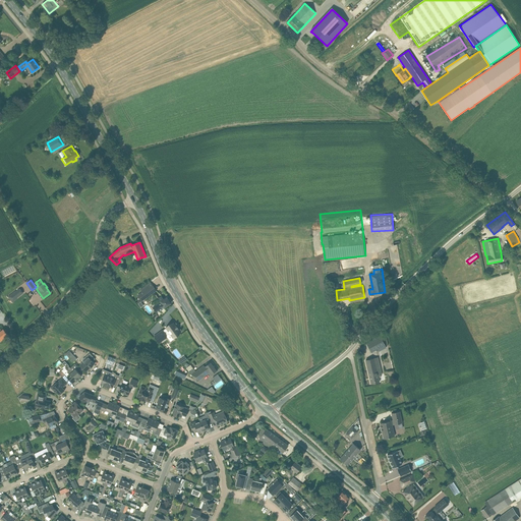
[(146,286),(139,290),(141,293),(146,298),(157,290),(151,282),(146,286)]
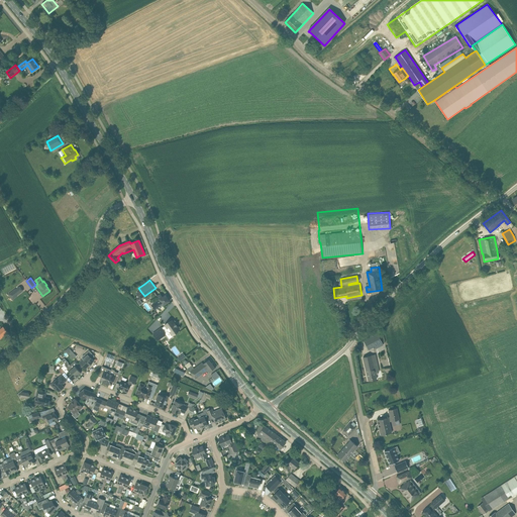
[(15,289),(8,295),(12,299),(16,296),(16,295),(18,293),(15,289)]
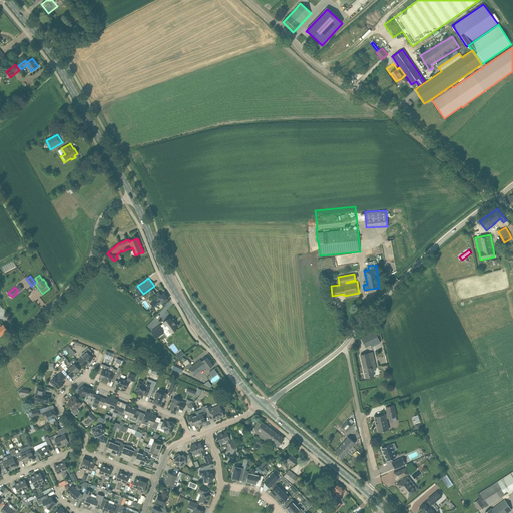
[(156,294),(158,298),(151,303),(154,308),(160,304),(168,299),(164,293),(161,295),(159,292),(156,294)]
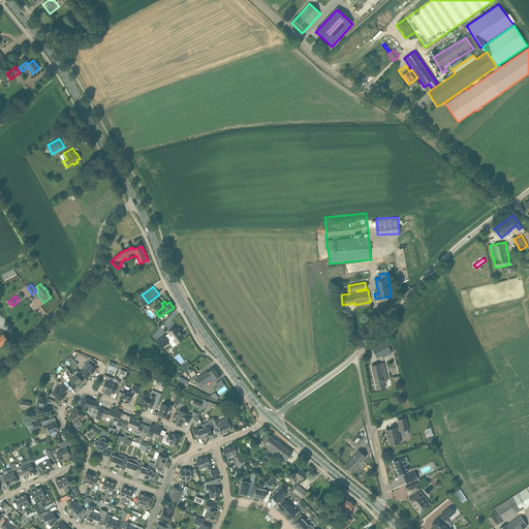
[(165,335),(156,341),(161,349),(170,342),(170,341),(174,339),(176,343),(176,342),(177,342),(183,338),(181,334),(180,334),(176,328),(165,335)]
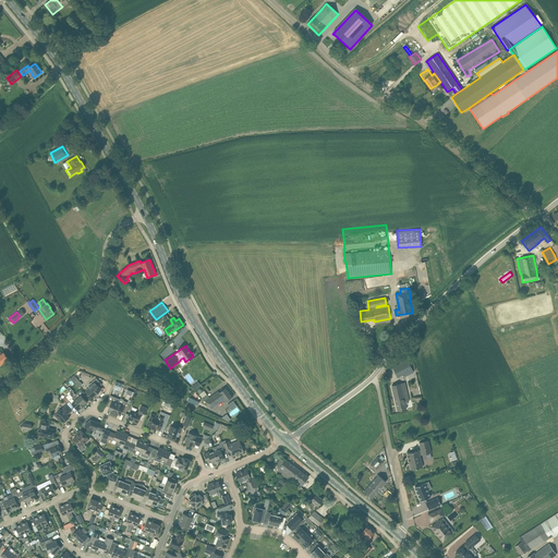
[(413,370),(407,358),(391,365),(398,377),(413,370)]
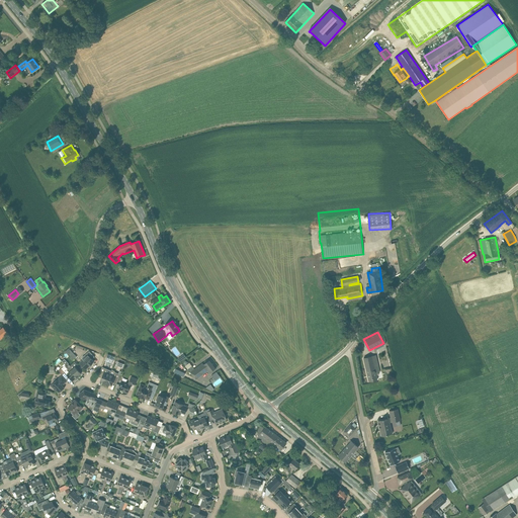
[(69,348),(65,351),(69,355),(73,360),(77,357),(69,348)]
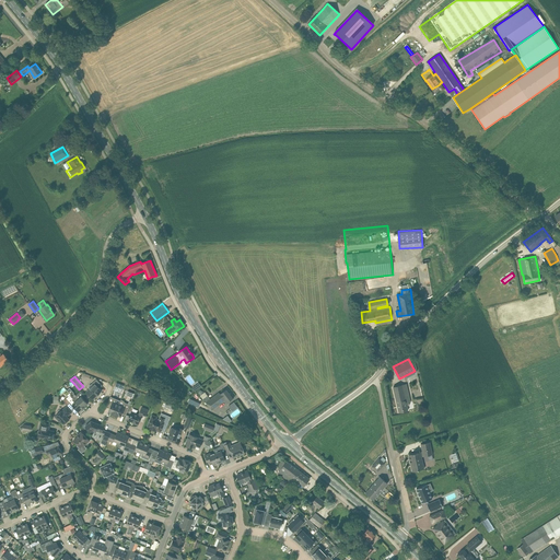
[(103,386),(98,382),(96,380),(91,385),(90,385),(89,386),(89,387),(90,388),(86,392),(93,399),(97,395),(97,396),(100,393),(102,391),(100,388),(103,386)]
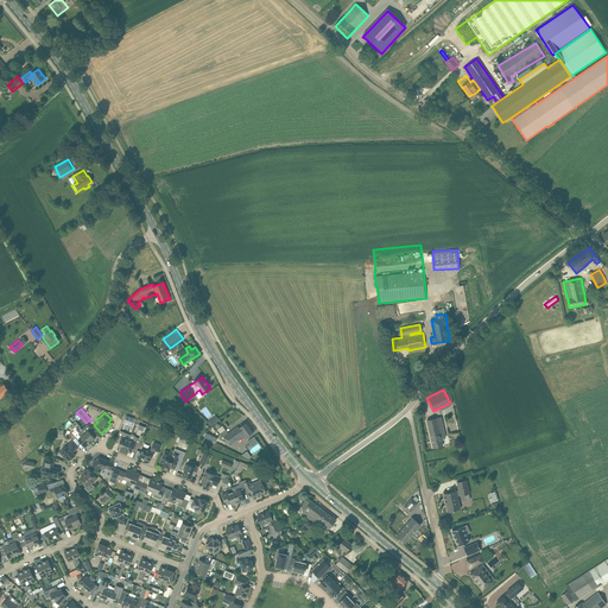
[(426,420),(434,448),(443,445),(441,438),(445,437),(441,417),(426,420)]
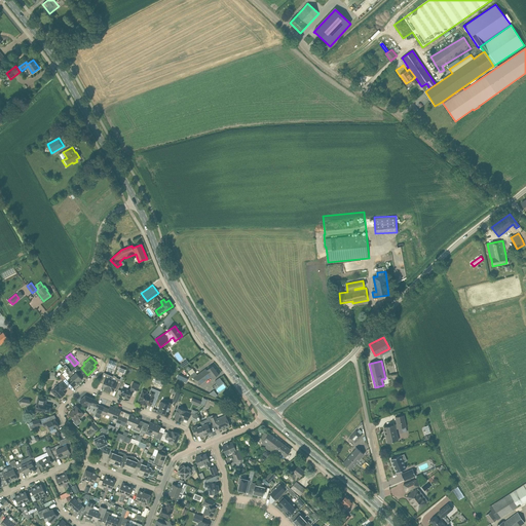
[(70,369),(65,365),(63,367),(69,373),(79,384),(81,382),(80,381),(82,379),(76,372),(74,375),(69,370),(70,369)]
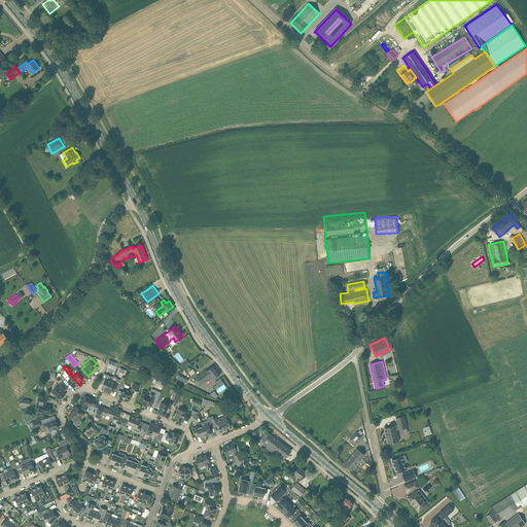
[(213,379),(216,377),(220,374),(214,365),(207,371),(206,370),(194,379),(199,386),(212,377),(213,379)]
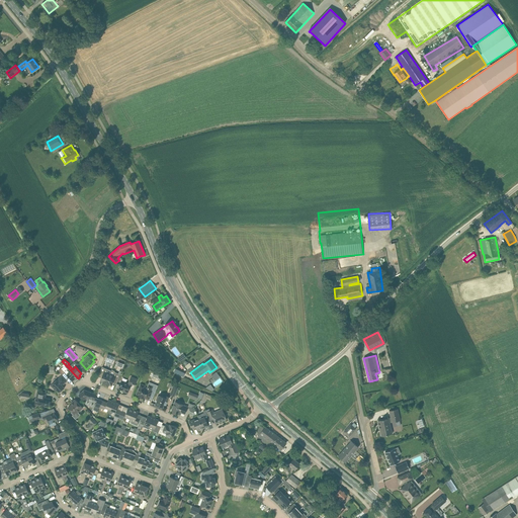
[(78,378),(68,367),(64,371),(65,372),(63,374),(67,379),(69,377),(73,381),(75,379),(76,379),(78,378)]
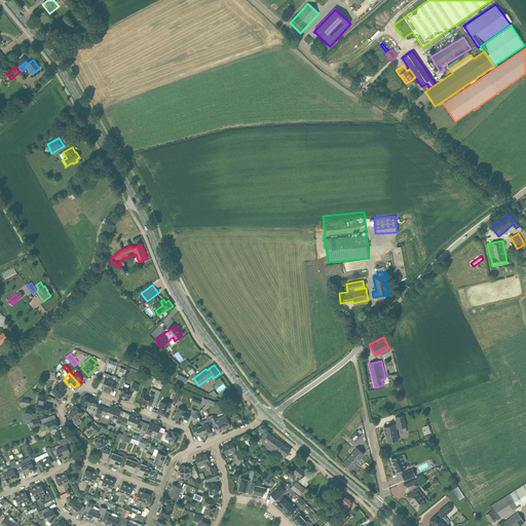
[(104,388),(108,389),(112,379),(108,378),(109,375),(104,373),(100,382),(103,383),(102,386),(105,387),(104,388)]
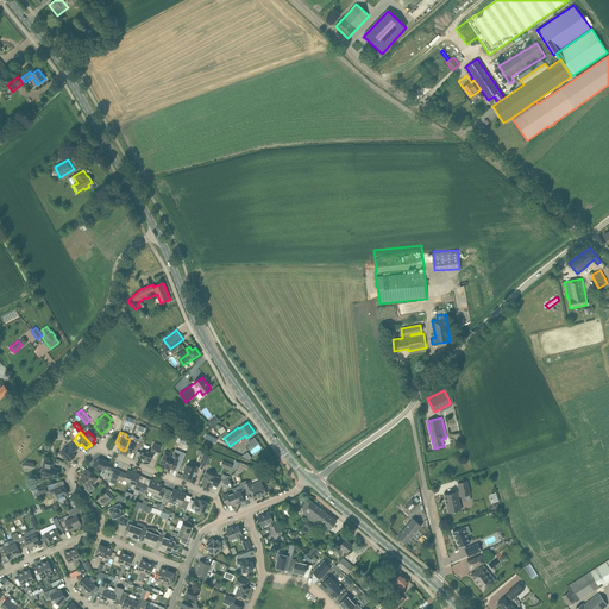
[(125,451),(129,453),(129,452),(132,453),(133,450),(137,451),(142,440),(139,439),(136,438),(135,437),(136,437),(132,434),(132,435),(131,435),(130,439),(125,451)]
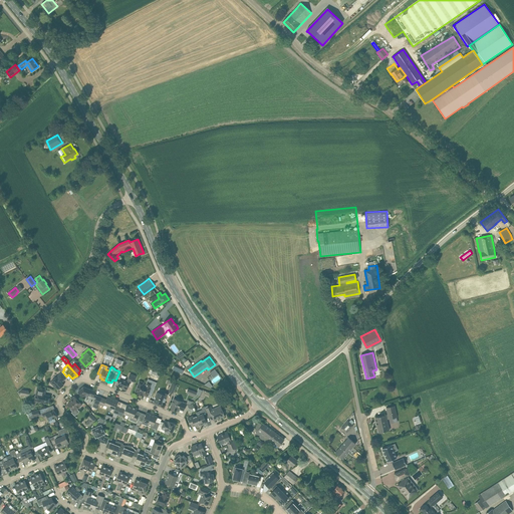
[(210,372),(214,377),(218,373),(215,368),(210,372)]
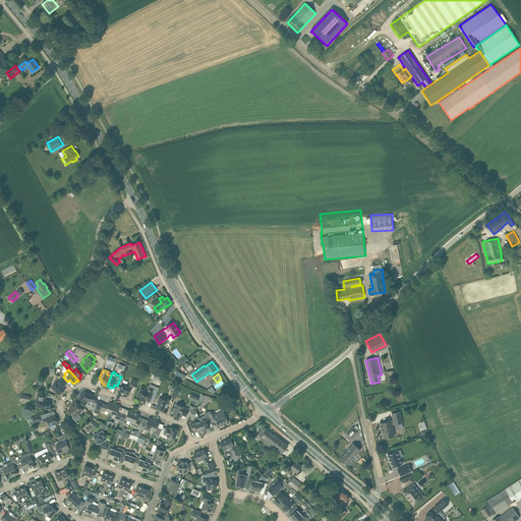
[(54,391),(56,394),(57,393),(60,395),(65,390),(63,388),(67,384),(62,378),(57,382),(51,388),(52,389),(51,389),(54,392),(54,391)]
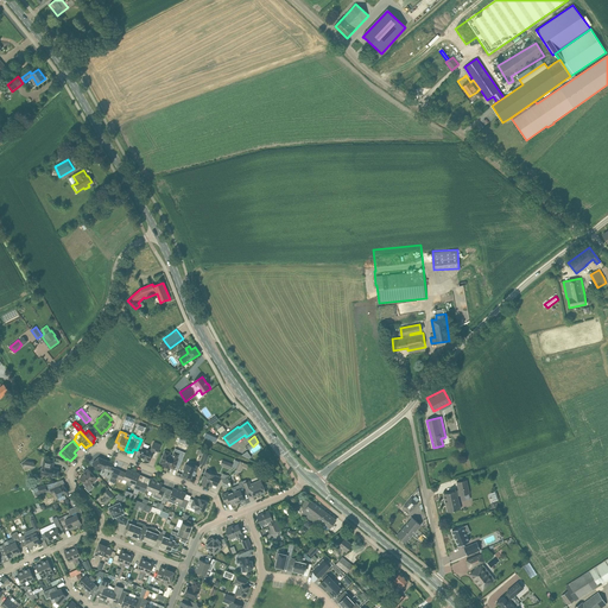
[(146,458),(146,460),(150,461),(154,450),(158,451),(162,445),(154,442),(151,450),(143,447),(139,456),(146,458)]
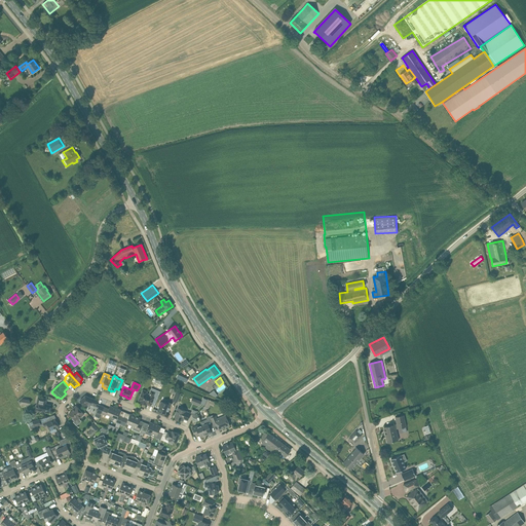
[(145,392),(142,391),(139,401),(141,401),(140,402),(147,405),(147,404),(151,406),(154,397),(153,397),(155,392),(151,390),(149,395),(147,393),(145,392)]
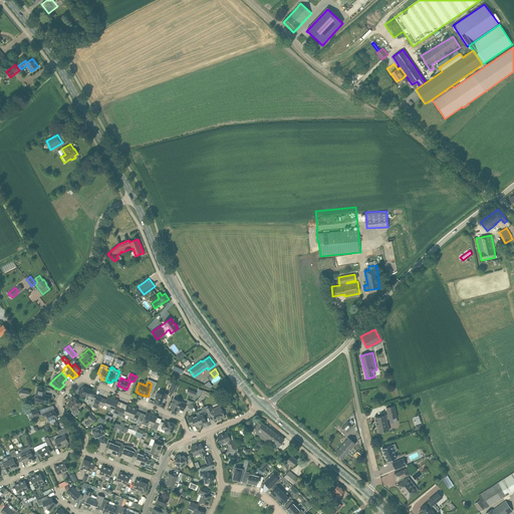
[(17,390),(21,399),(29,395),(26,387),(17,390)]
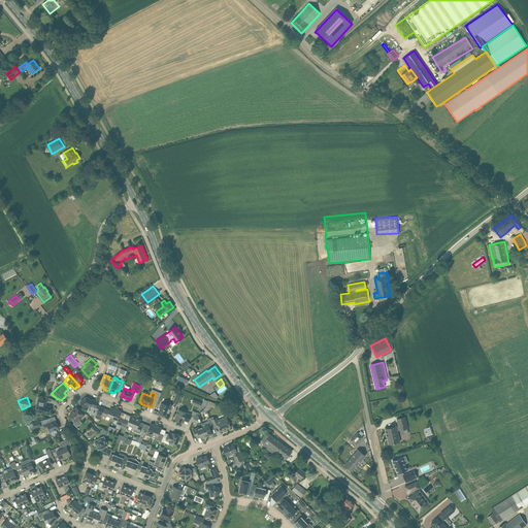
[(80,402),(85,407),(87,406),(91,407),(91,405),(96,407),(98,402),(86,397),(80,402)]
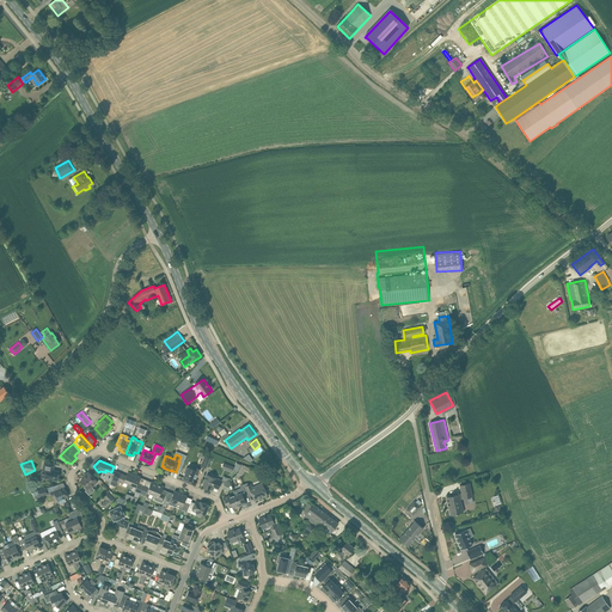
[(54,464),(48,463),(44,463),(42,477),(57,481),(60,471),(53,470),(54,464)]
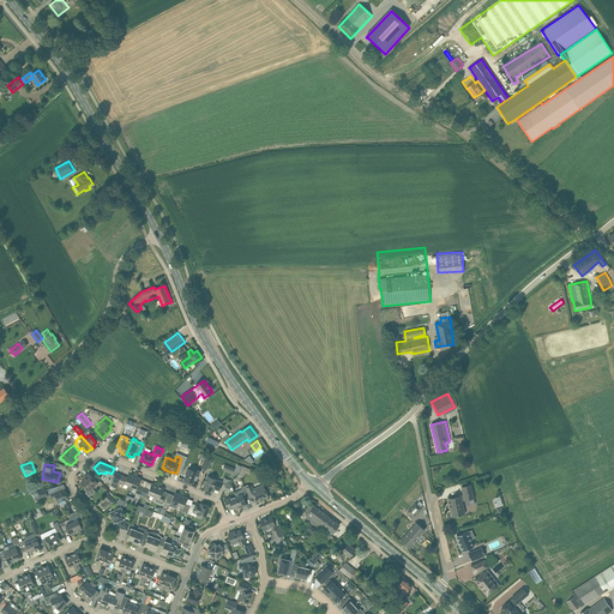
[(185,480),(193,483),(194,480),(197,480),(202,470),(197,469),(196,471),(188,468),(188,469),(187,469),(185,474),(186,475),(185,480)]
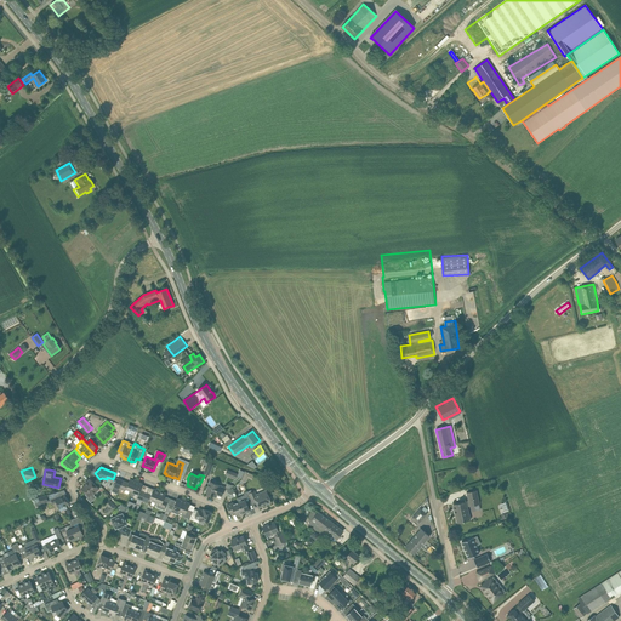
[(120,489),(124,480),(118,478),(112,491),(118,494),(120,489)]
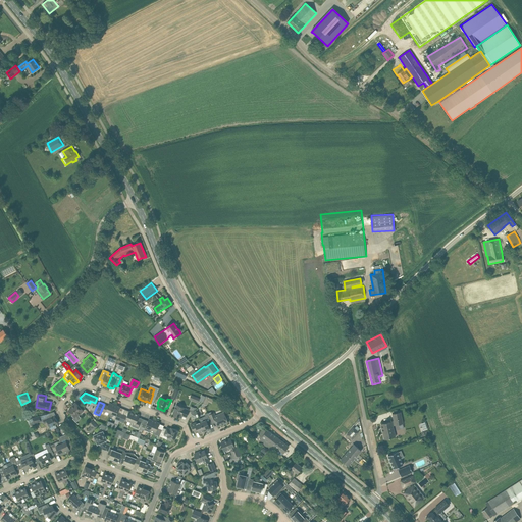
[(68,411),(71,414),(71,415),(71,416),(72,416),(73,417),(74,416),(74,417),(77,415),(77,416),(84,411),(76,403),(68,411)]
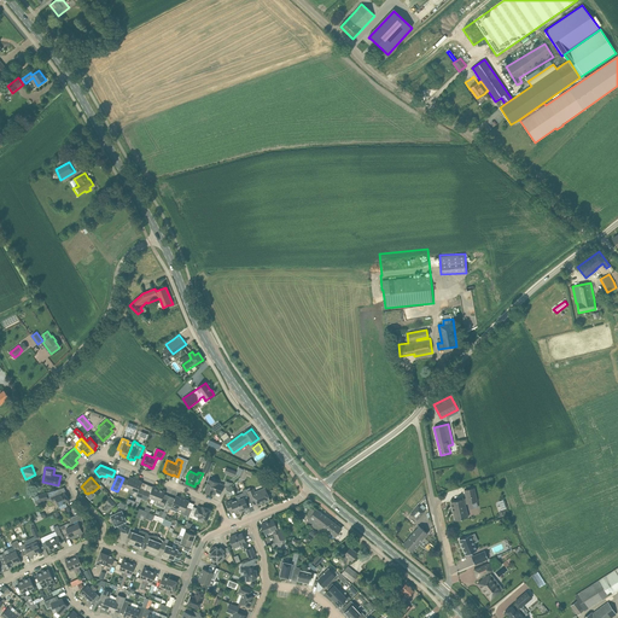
[(127,493),(130,493),(136,478),(134,477),(133,478),(129,477),(128,481),(123,478),(120,487),(124,489),(126,487),(129,488),(127,493)]
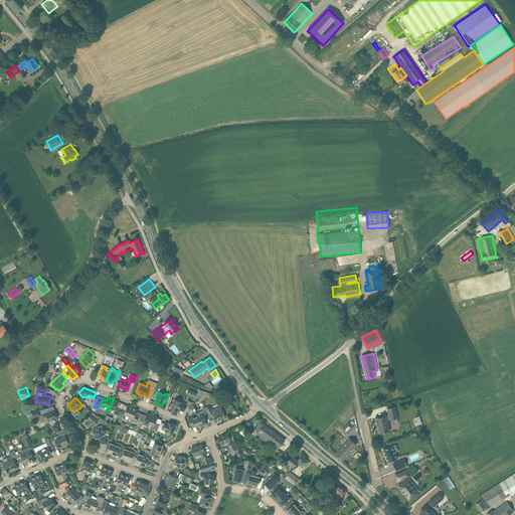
[(114,413),(118,415),(121,408),(117,406),(119,401),(116,400),(116,399),(114,398),(109,410),(111,411),(112,408),(115,409),(114,413)]
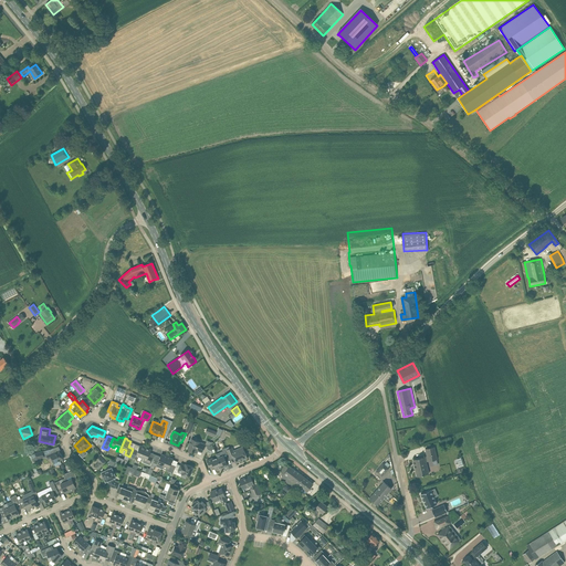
[(187,449),(197,453),(198,451),(202,452),(206,444),(191,439),(187,449)]
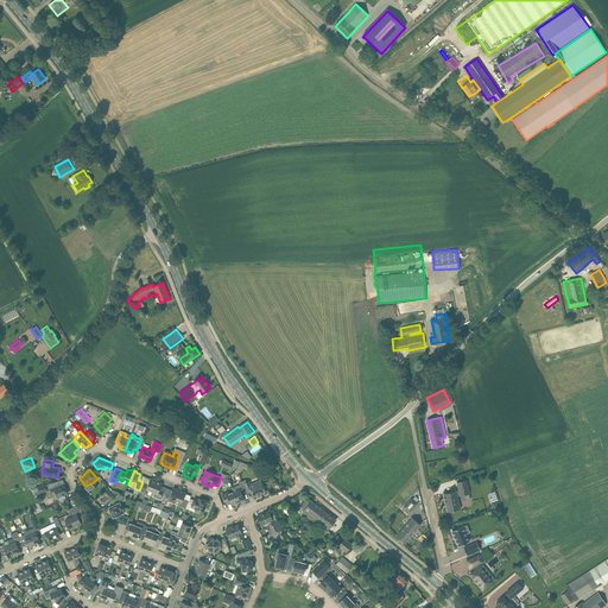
[(150,491),(152,492),(157,481),(151,479),(149,485),(143,482),(139,491),(147,494),(150,491)]
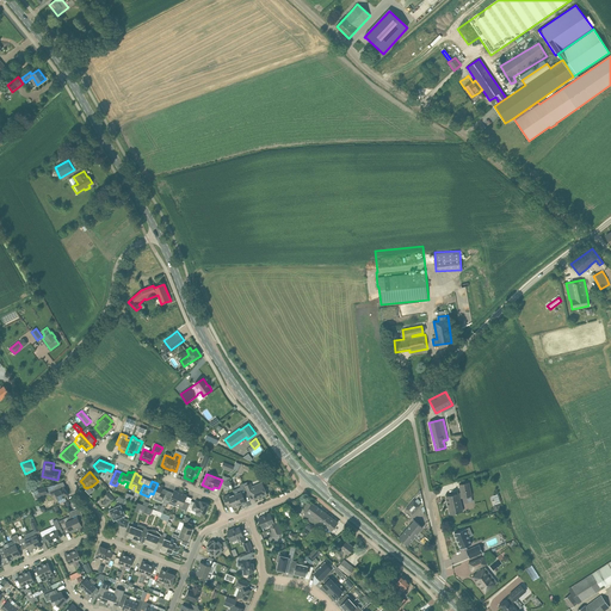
[(226,491),(233,488),(229,481),(222,483),(226,491)]
